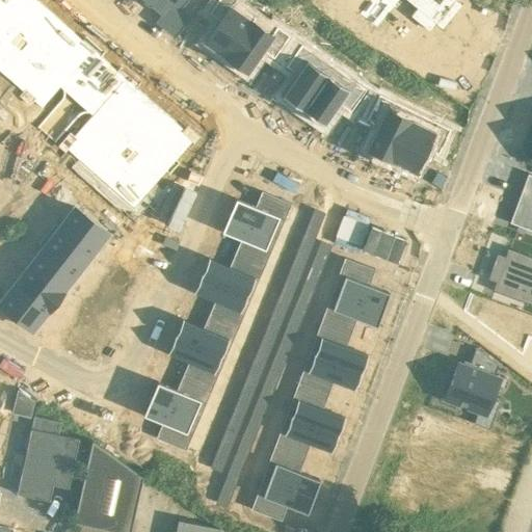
[(0,0),(0,73),(41,109),(60,87),(91,115),(62,148),(133,209),(194,139),(36,0),(0,0)]
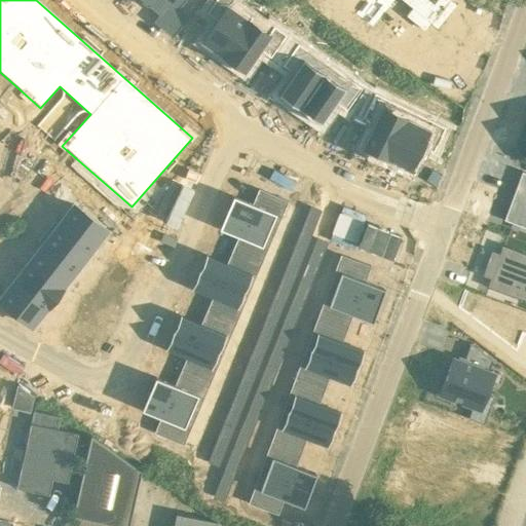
[(140,0),(158,15),(166,4),(176,12),(186,0),(140,0)]
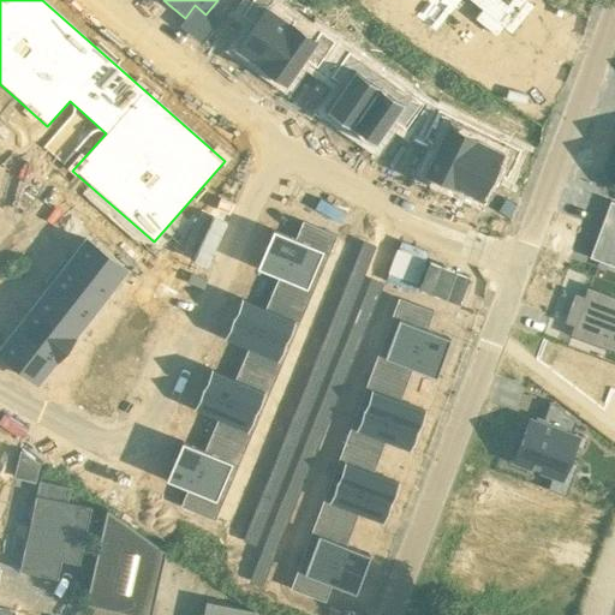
[(254,23),(237,48),(261,66),(290,24),(267,9),(272,0),(250,0),(242,15),(254,23)]
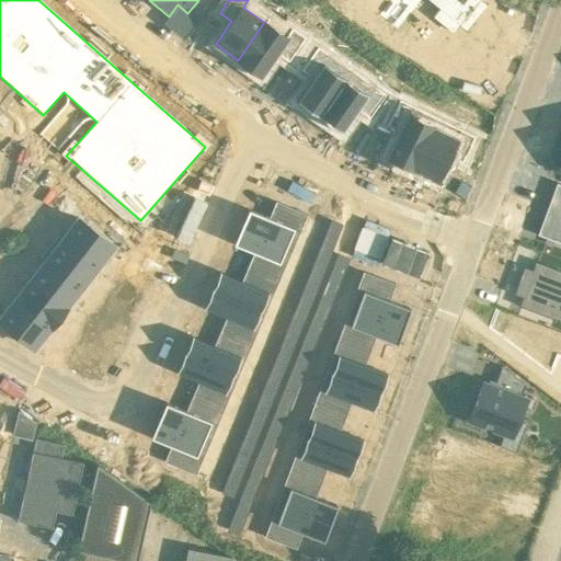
[(404,21),(421,0),(426,0),(437,9),(431,16),(451,34),(458,25),(466,32),(487,4),(481,0),(397,0),(389,9),(404,21)]
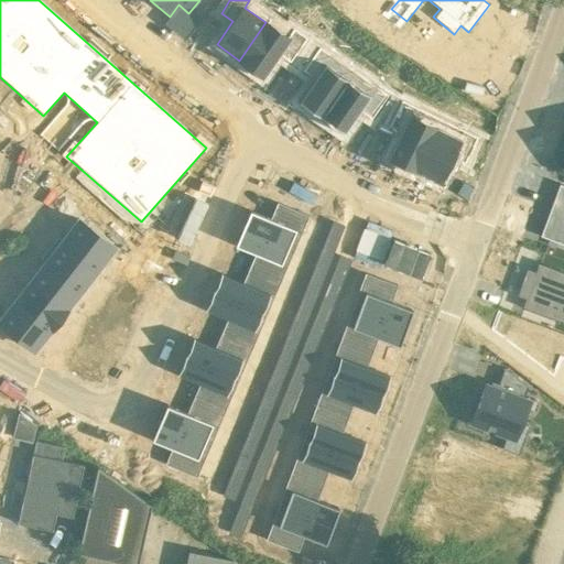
[(266,22),(239,61),(262,76),(278,53),(290,61),(306,38),(293,29),(286,38),(266,22)]
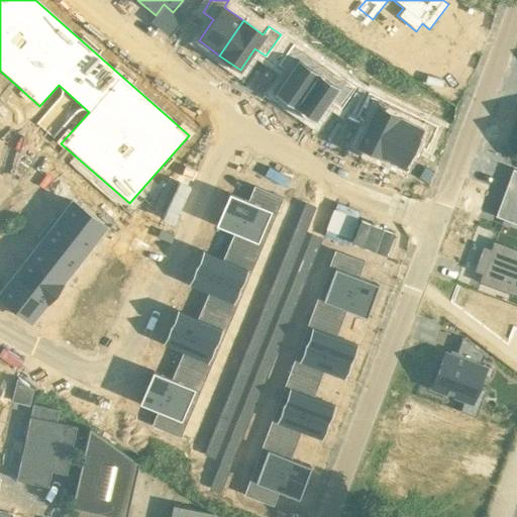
[(288,72),(274,93),(294,107),(324,65),(293,42),(278,65),(288,72)]
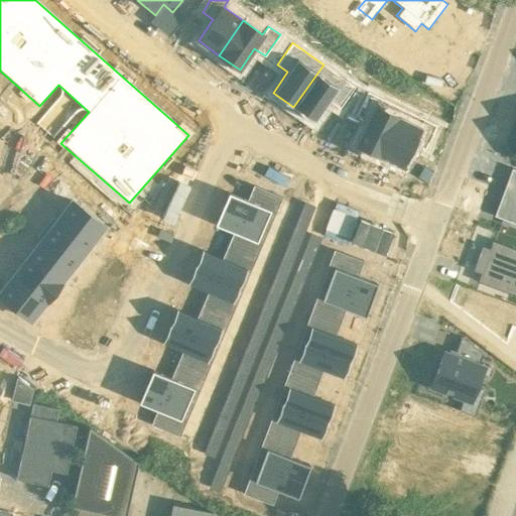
[(324,65),(293,107),(314,122),(329,101),(340,108),(355,87),(324,65)]
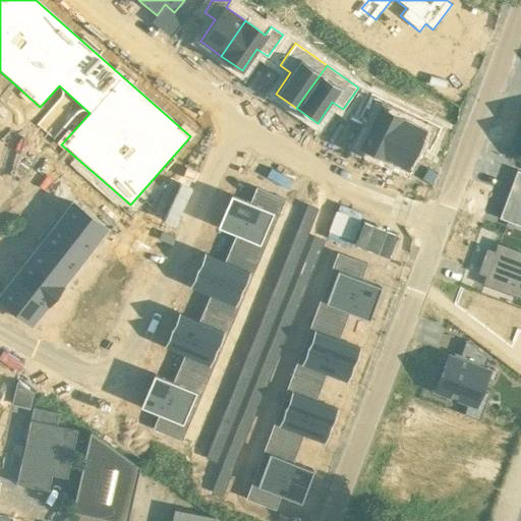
[(370,122),(359,146),(383,157),(405,109),(370,93),(359,116),(370,122)]
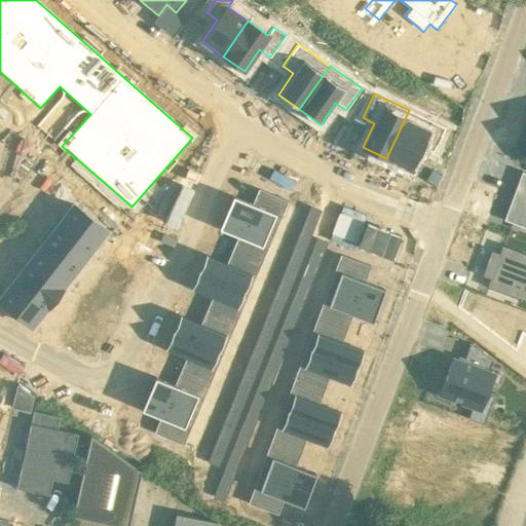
[(409,110),(386,158),(409,170),(420,146),(433,151),(444,127),(409,110)]
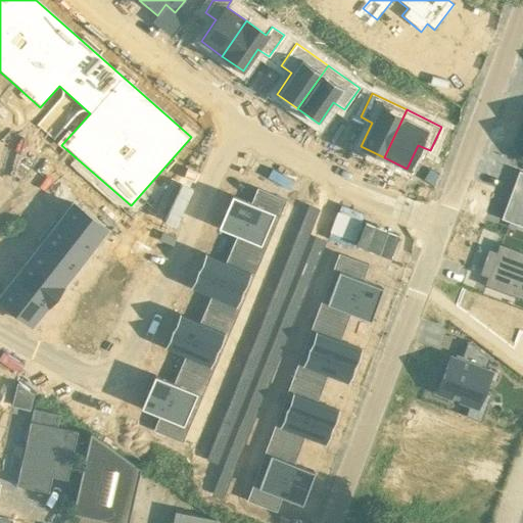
[(19,184),(14,190),(25,197),(30,191),(19,184)]
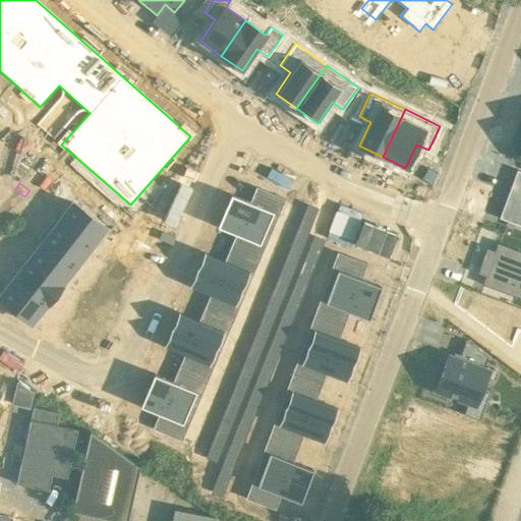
[(230,193),(223,210),(272,230),(285,199),(255,187),(249,201),(230,193)]
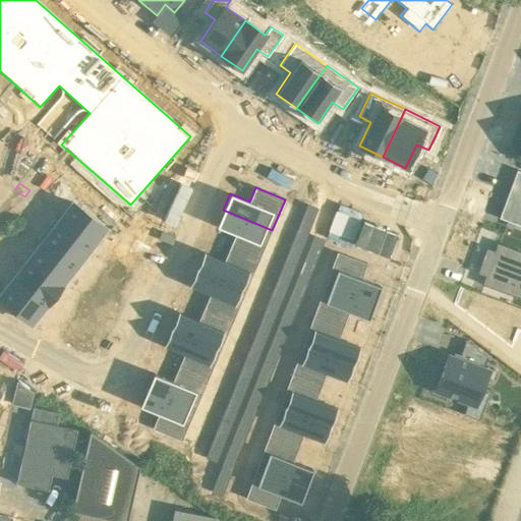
[(14,189),(10,196),(20,204),(24,196),(14,189)]
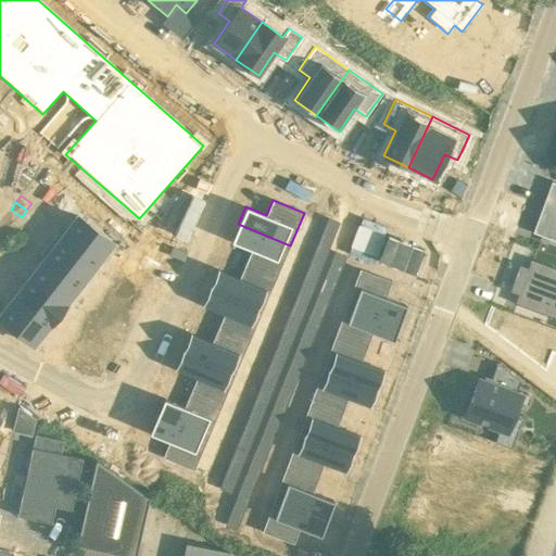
[(536,220),(532,232),(555,241),(555,212),(555,214),(546,211),(542,222),(536,220)]
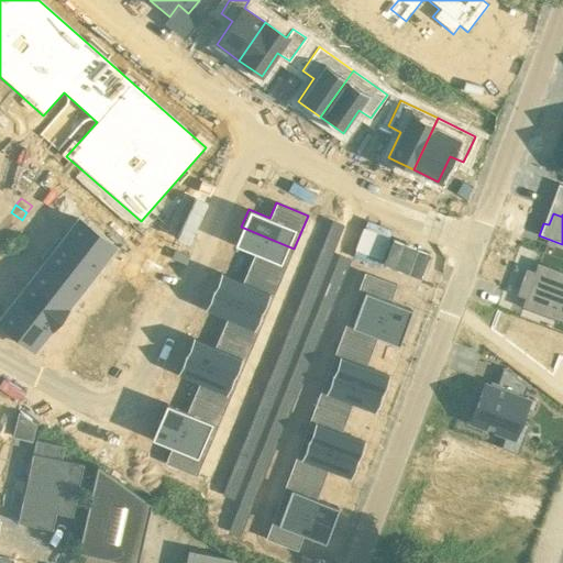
[(77,218),(61,240),(97,268),(113,246),(77,218)]
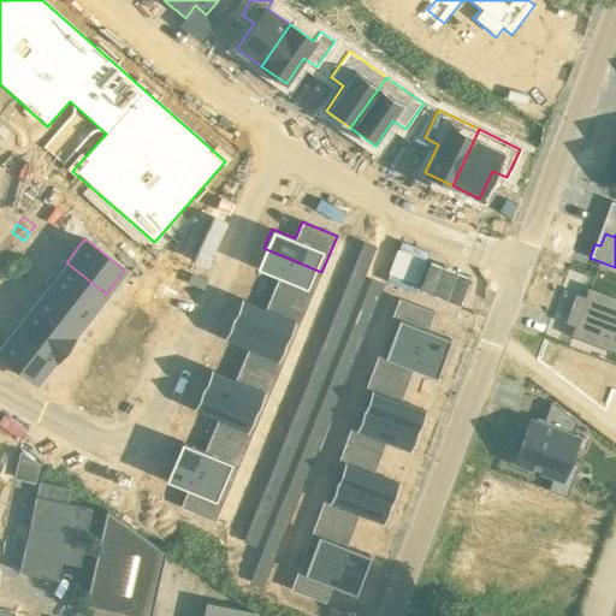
[(264,248),(256,267),(278,277),(272,292),(306,308),(321,272),(264,248)]
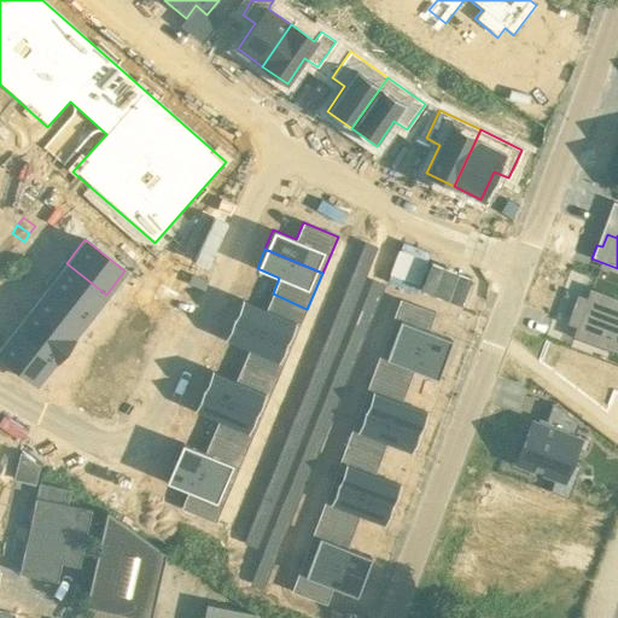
[(66,263),(50,285),(89,316),(106,295),(66,263)]
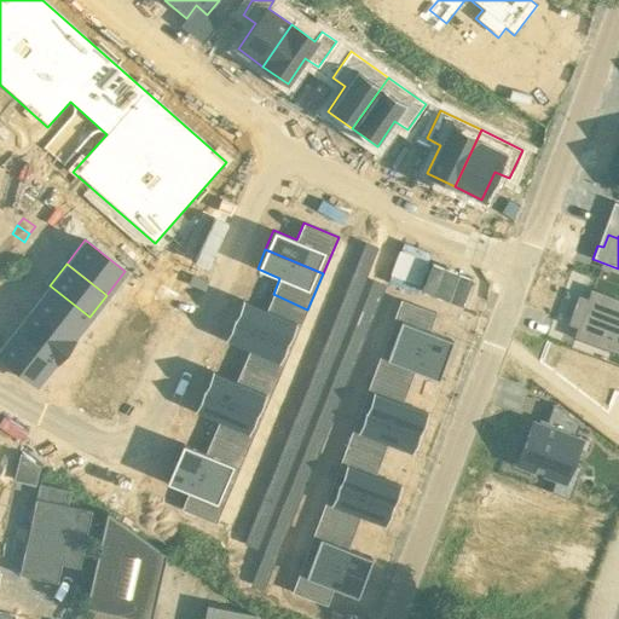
[(360,289),(365,278),(352,273),(347,284),(360,289)]
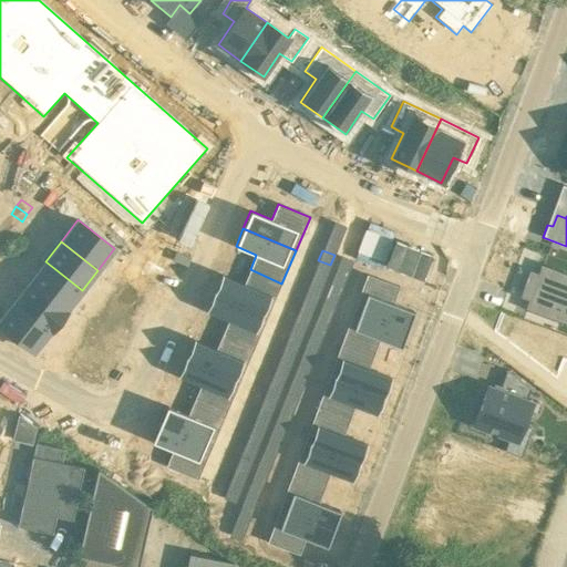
[(326,275),(330,265),(318,260),(315,270),(326,275)]
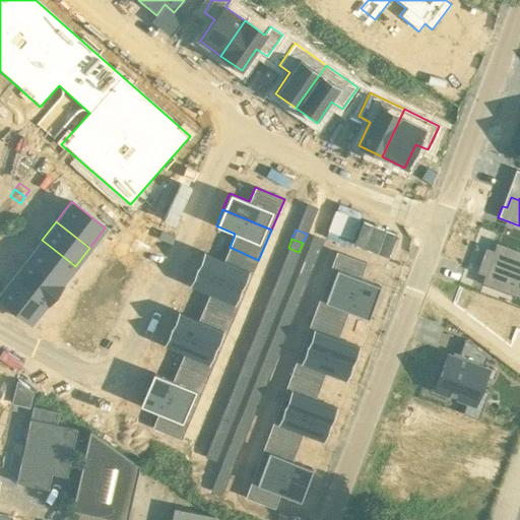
[(42,240),(27,258),(61,284),(75,266),(42,240)]
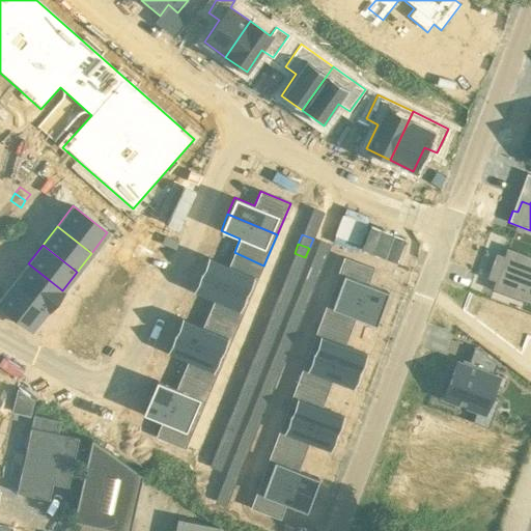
[(496,254),(487,278),(495,280),(492,288),(530,302),(530,257),(507,249),(504,256),(496,254)]
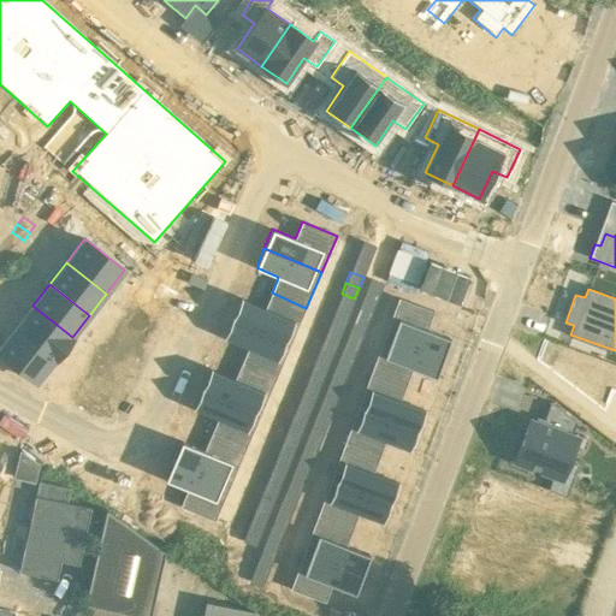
[(242,300),(234,319),(291,343),(306,308),(272,292),(265,309),(242,300)]
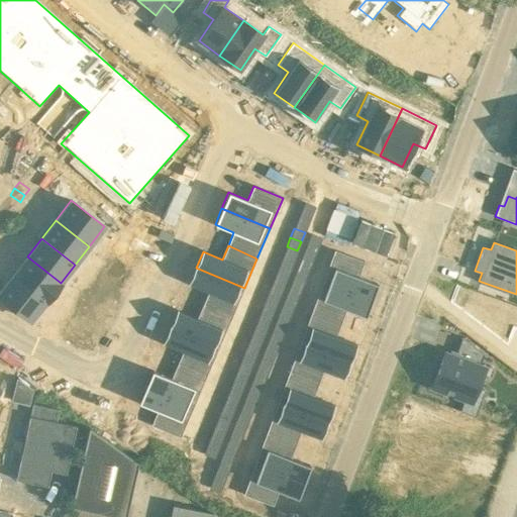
[(334,250),(322,282),(372,300),(378,284),(358,277),(364,262),(334,250)]
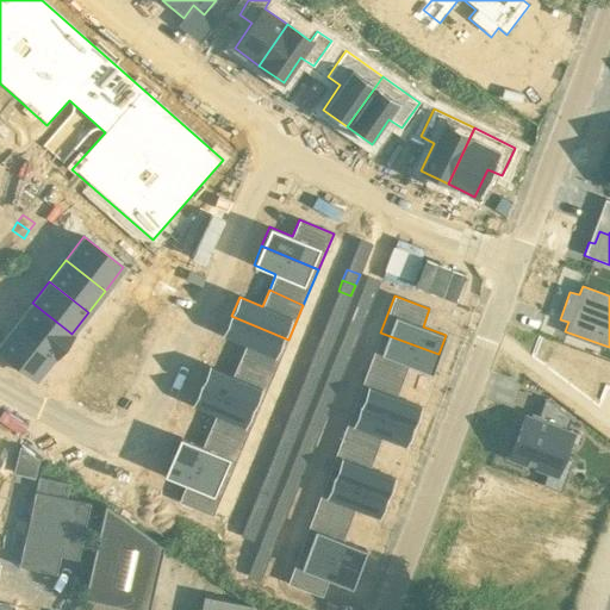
[(32,303),(16,324),(55,355),(72,334),(32,303)]
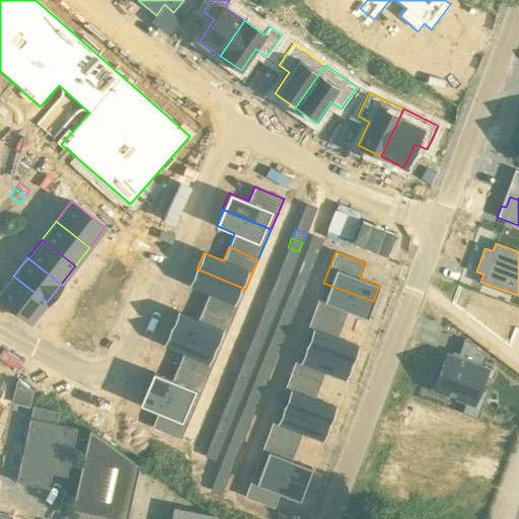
[(308,277),(311,268),(301,263),(297,273),(308,277)]
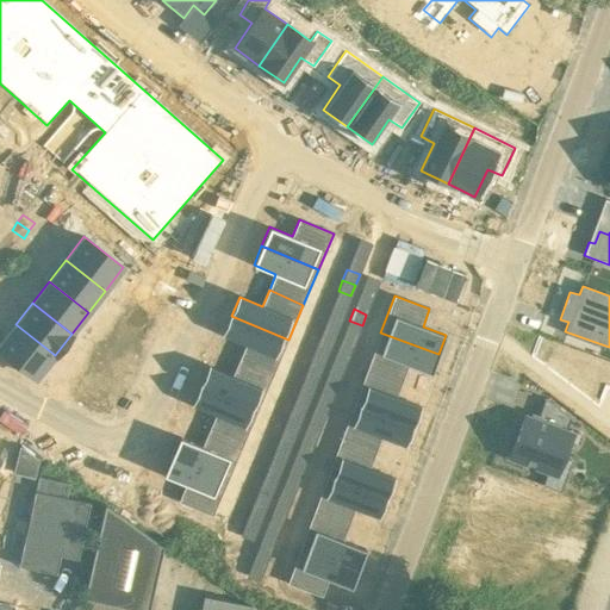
[(231,316),(223,335),(246,344),(238,360),(273,374),(288,340),(231,316)]
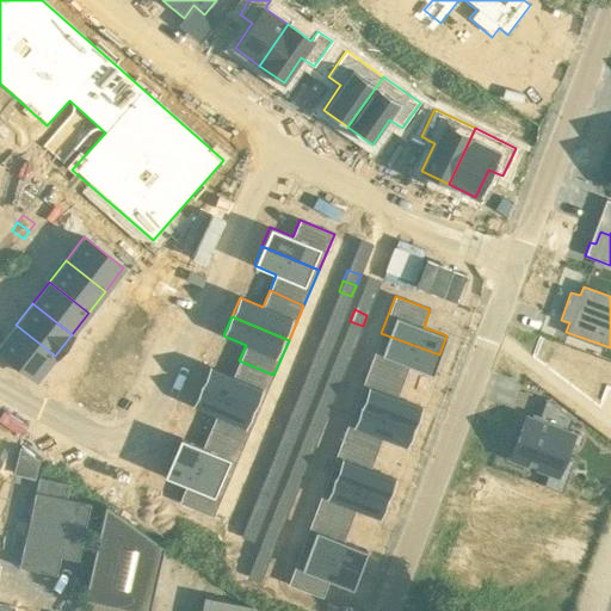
[(358,337),(363,326),(350,321),(346,332),(358,337)]
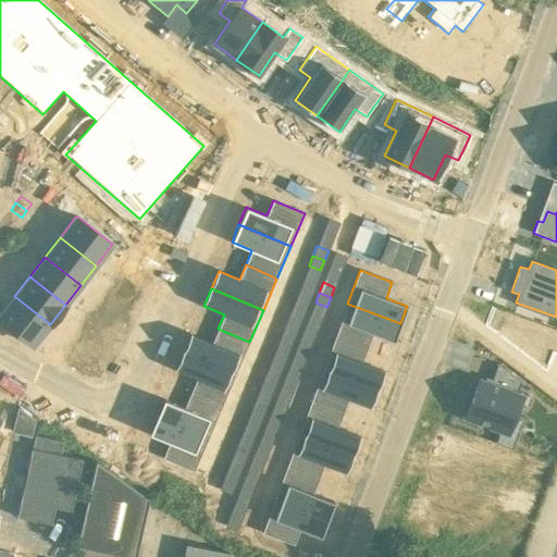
[(14,296),(0,313),(0,319),(33,345),(50,324),(14,296)]
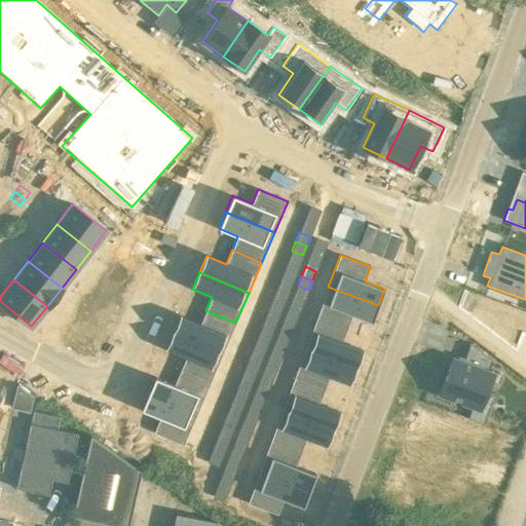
[(328,287),(316,317),(346,329),(352,314),(372,322),(378,305),(328,287)]
